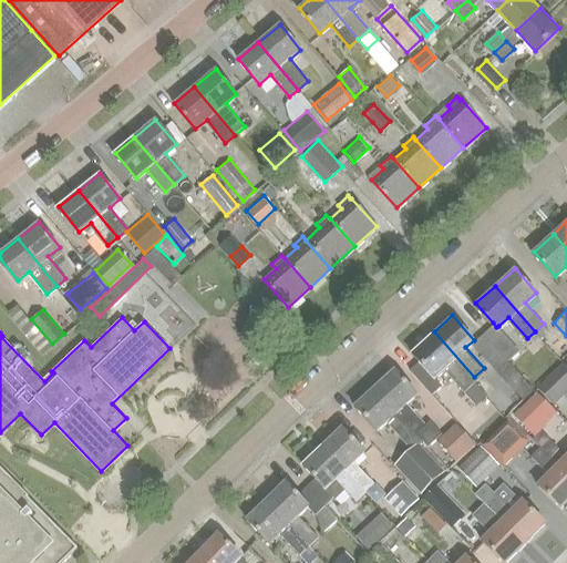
[(518,349),(498,326),(496,327),(493,323),(483,333),(507,359),(518,349)]
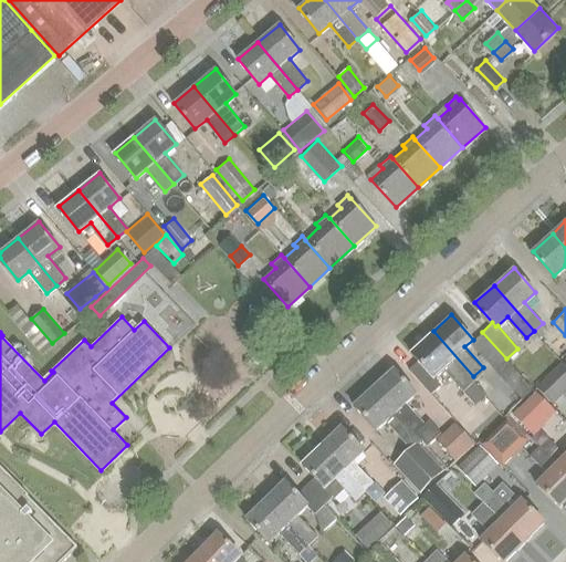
[(420,358),(411,366),(433,391),(442,383),(435,374),(447,364),(464,384),(472,377),(473,376),(433,331),(412,350),(420,358)]
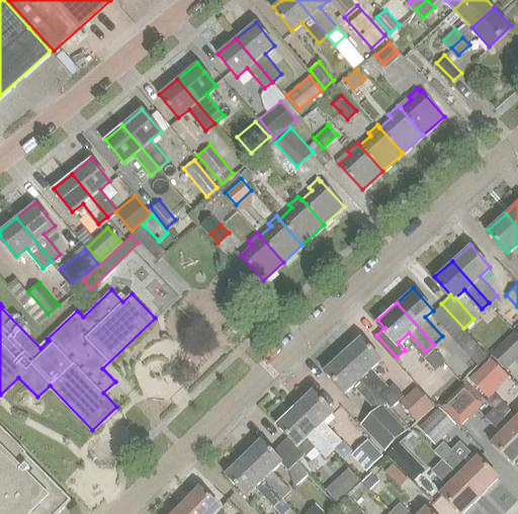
[(463,328),(441,304),(431,314),(453,338),(463,328)]
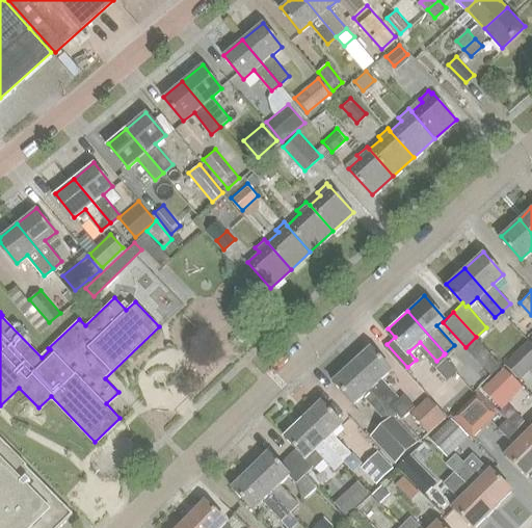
[(476,337),(466,347),(490,373),(501,363),(476,337)]
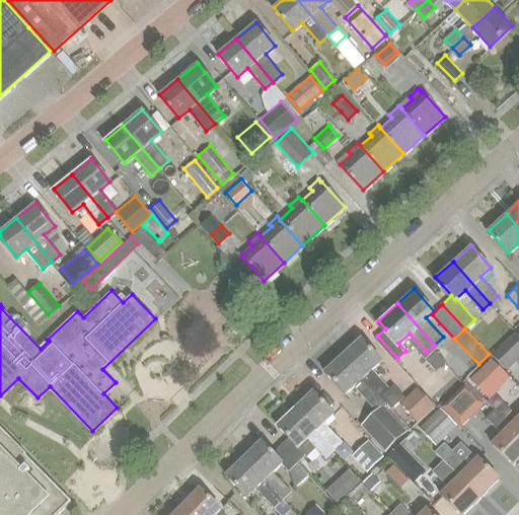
[(507,369),(518,357),(518,334),(515,330),(492,354),(507,369)]
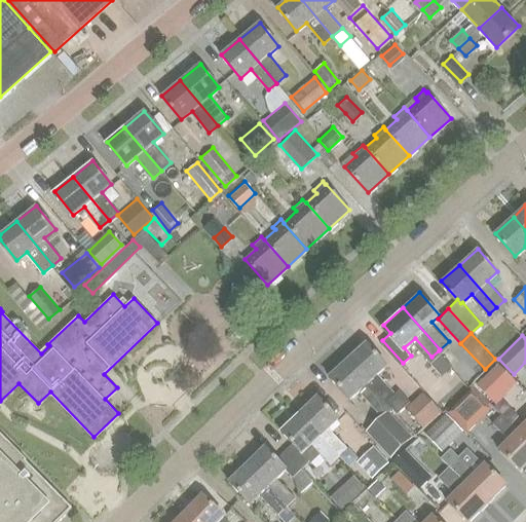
[(347,358),(384,400),(385,399),(397,411),(409,400),(399,387),(395,392),(376,372),(386,364),(366,341),(347,358)]
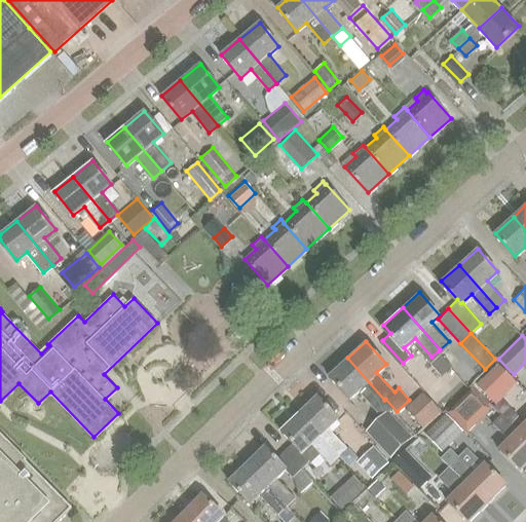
[(429,359),(442,373),(451,366),(439,350),(431,357),(429,359)]
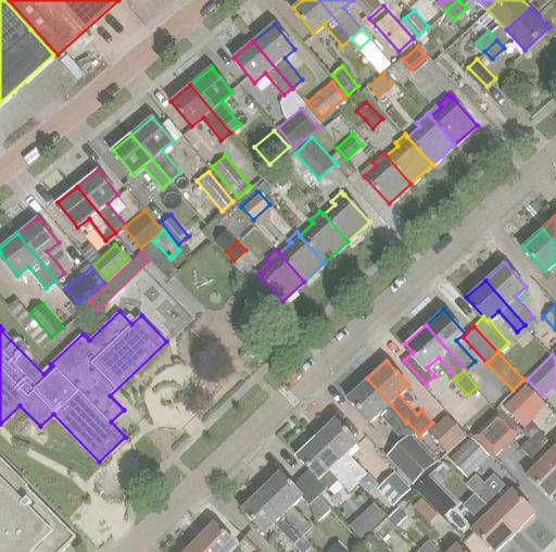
[(381,409),(405,437),(387,455),(413,483),(436,460),(415,438),(419,435),(407,422),(406,423),(367,378),(348,396),(369,419),(381,409)]
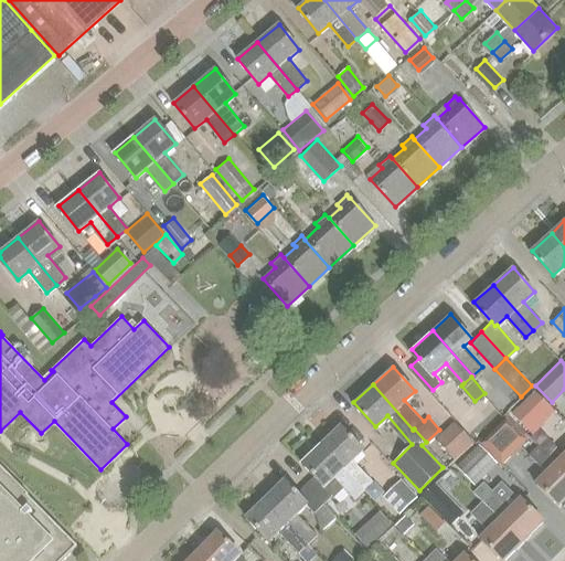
[(555,410),(534,390),(512,413),(532,433),(532,432),(555,410)]
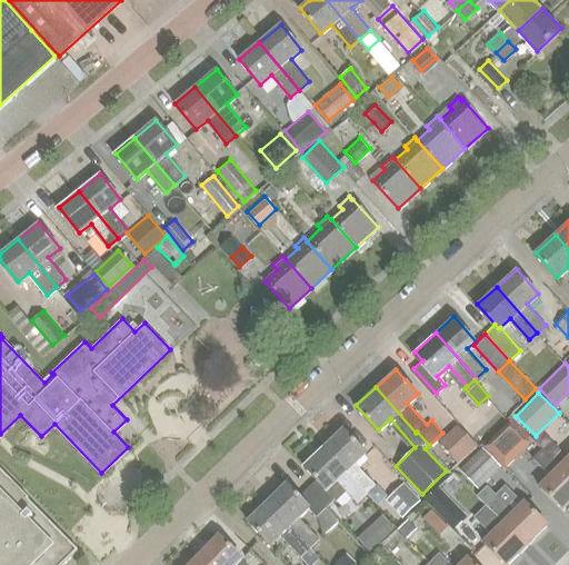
[(459,462),(475,447),(457,427),(441,442),(459,462)]
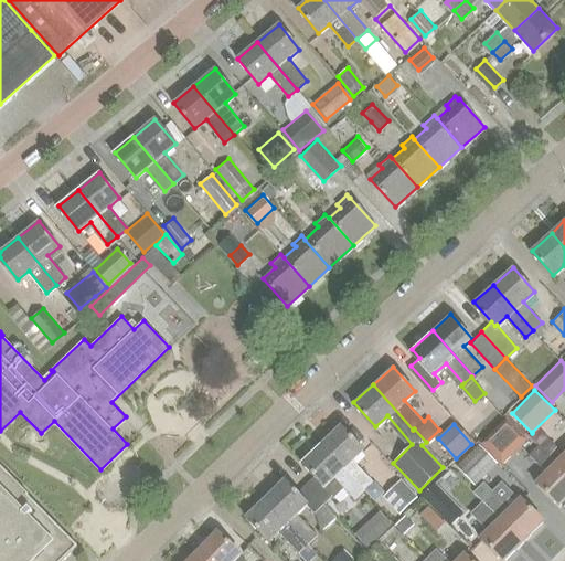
[(364,488),(373,480),(351,457),(362,447),(340,425),(320,444),(361,486),(364,488)]
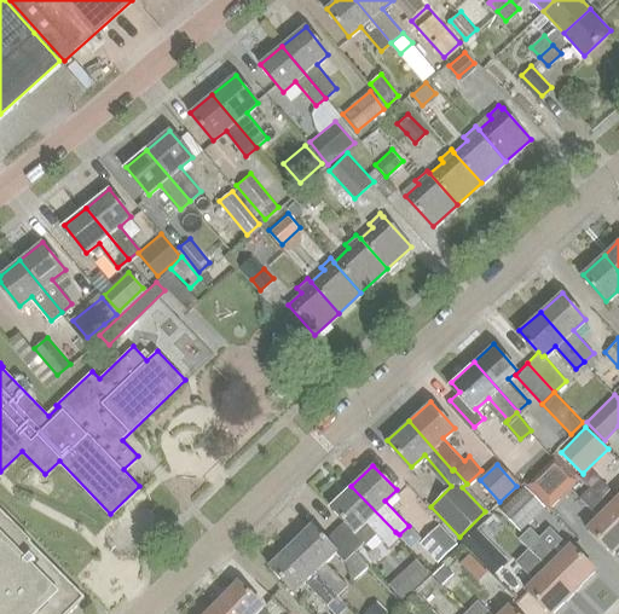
[(536,473),(526,484),(541,499),(549,508),(560,497),(551,488),(536,473)]
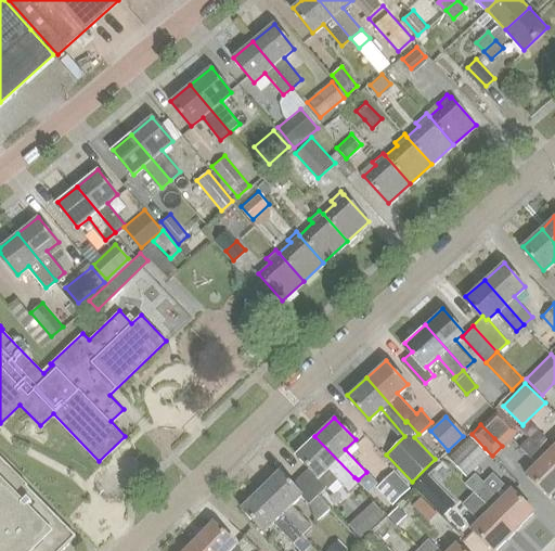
[(529,438),(546,453),(554,462),(554,444),(554,446),(538,430),(529,438)]
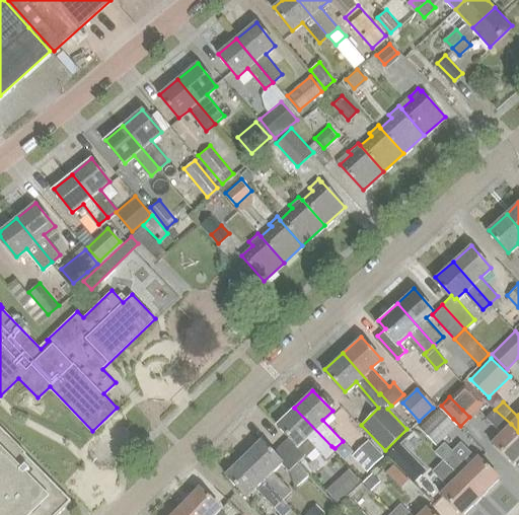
[(420,427),(434,441),(454,422),(440,407),(420,427)]
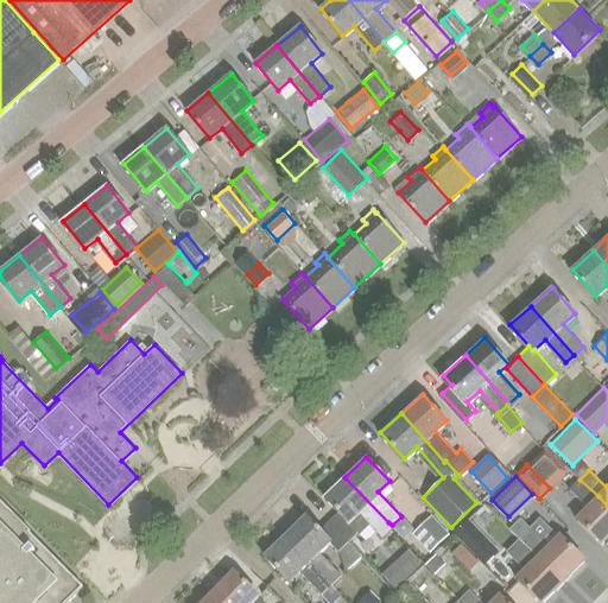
[(346,539),(356,529),(360,533),(371,524),(381,534),(392,525),(388,522),(344,477),(324,496),(337,511),(328,520),(346,539)]
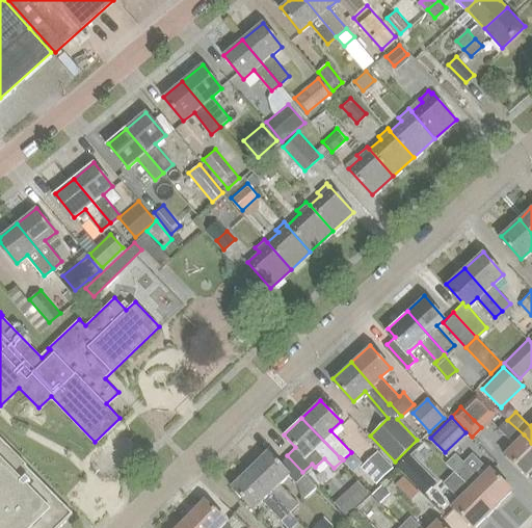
[(525,474),(531,466),(531,443),(524,434),(507,420),(499,427),(506,437),(514,444),(504,453),(525,474)]
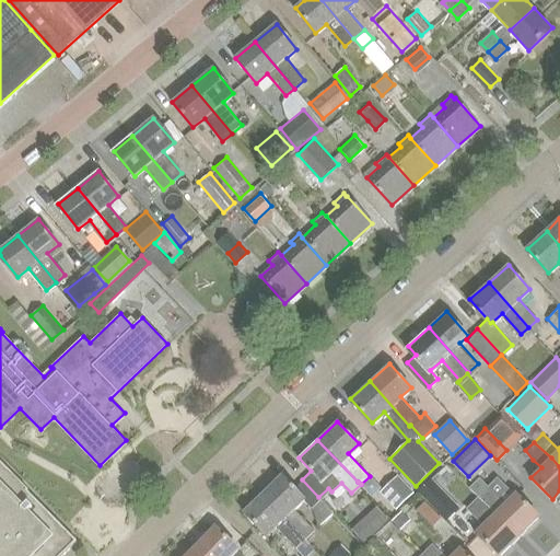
[(0,555),(59,555),(77,540),(9,471),(10,470),(0,459),(0,555)]
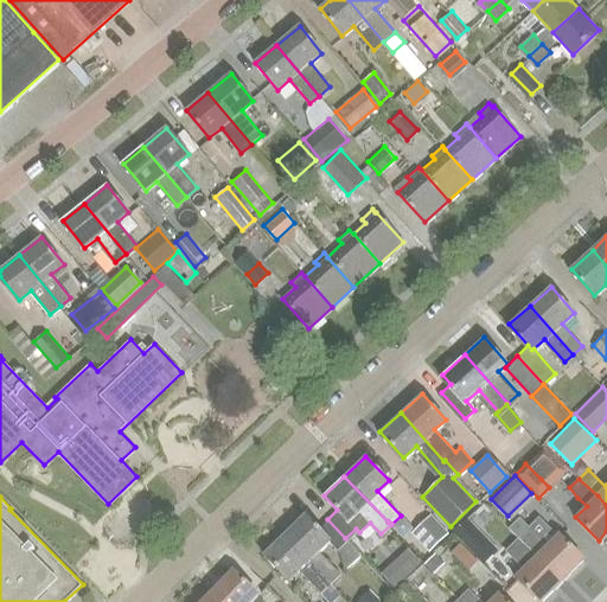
[(306,514),(285,535),(330,580),(339,570),(319,549),(328,539),(336,548),(345,538),(327,519),(318,527),(306,514)]
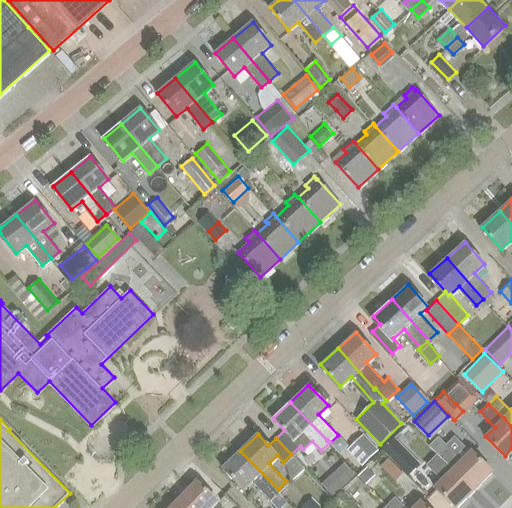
[(374,449),(362,435),(345,449),(358,463),(374,449)]
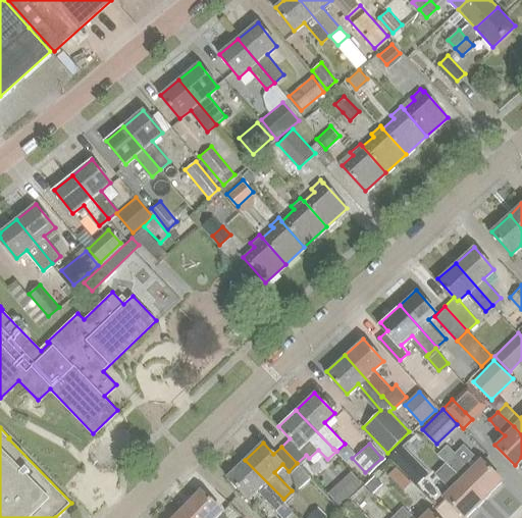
[(447,445),(437,454),(446,462),(482,499),(501,480),(480,460),(479,461),(464,444),(455,453),(447,445)]
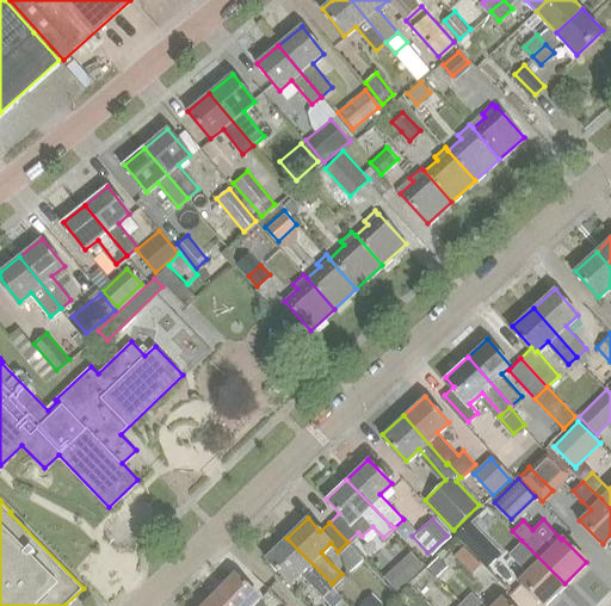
[(486,564),(500,551),(477,527),(463,540),(486,564)]
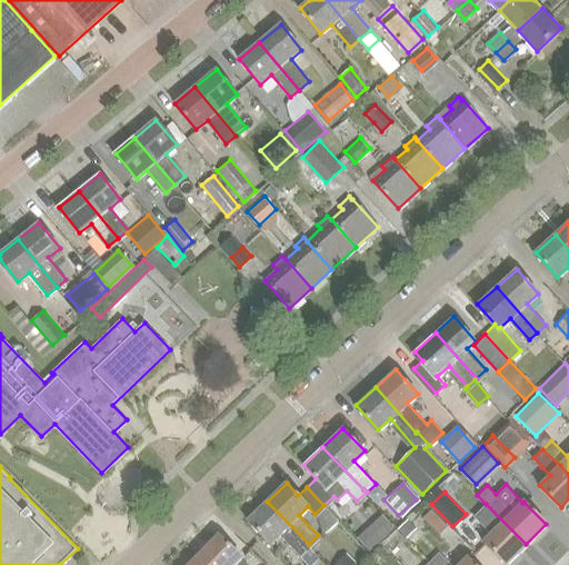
[(267,502),(248,519),(270,543),(281,533),(300,553),(309,544),(267,502)]
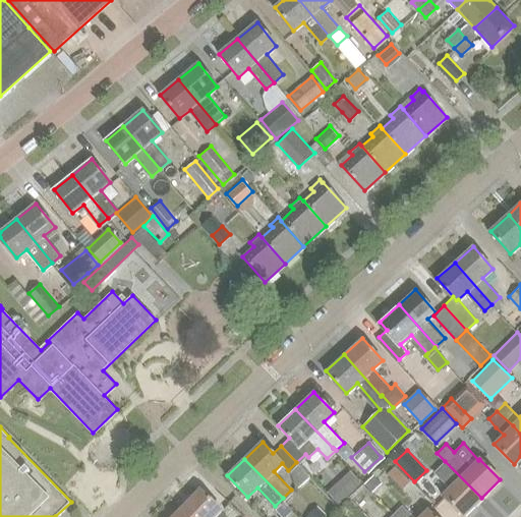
[(445,461),(437,469),(453,485),(443,496),(463,516),(481,498),(445,461)]
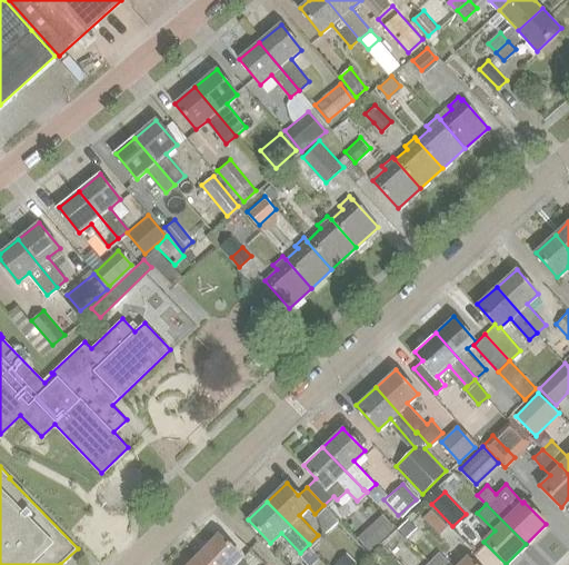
[(438,533),(446,525),(431,511),(423,518),(438,533)]
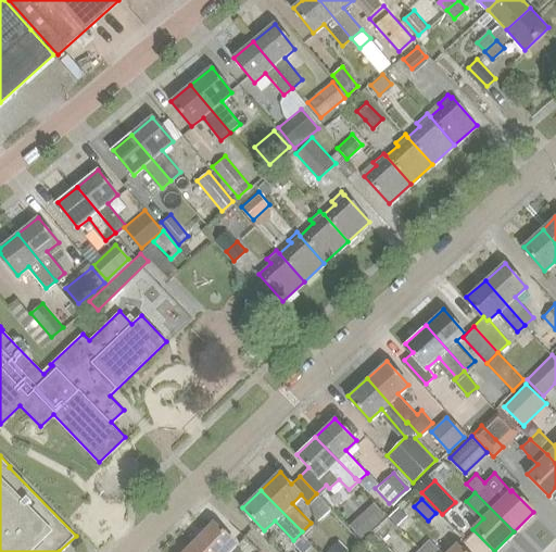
[(377,501),(355,526),(367,536),(389,511),(377,501)]
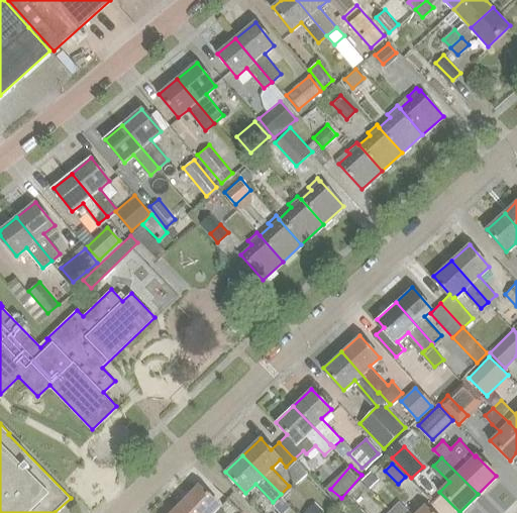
[(371,470),(360,480),(369,488),(379,478),(371,470)]
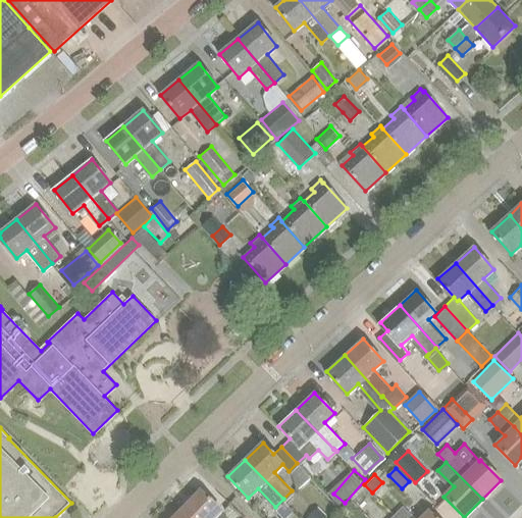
[(201,490),(181,510),(190,517),(214,517),(221,511),(201,490)]
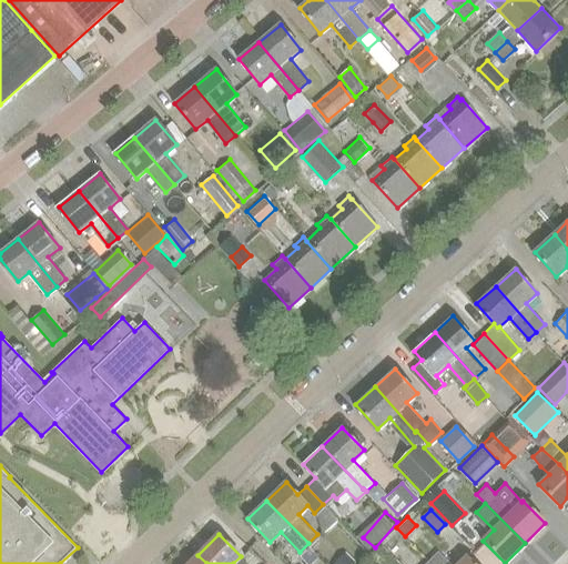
[(382,563),(402,563),(383,543),(372,553),(382,563)]
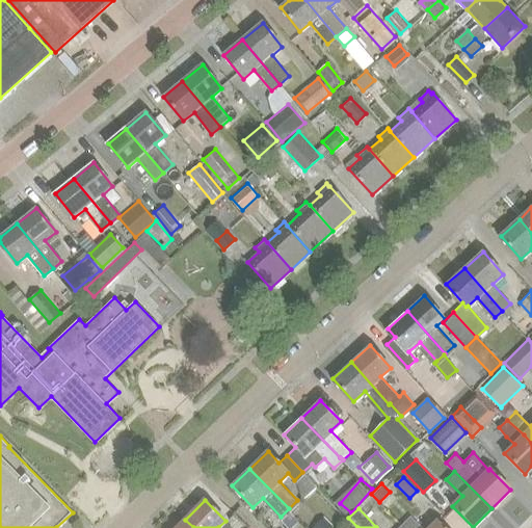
[(328,527),(333,525),(324,515),(310,527),(328,527)]
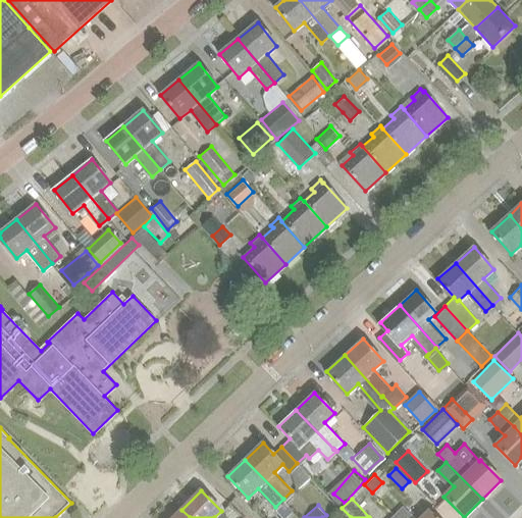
[(435,517),(429,511),(421,517),(415,517),(404,506),(395,514),(399,517),(435,517)]
